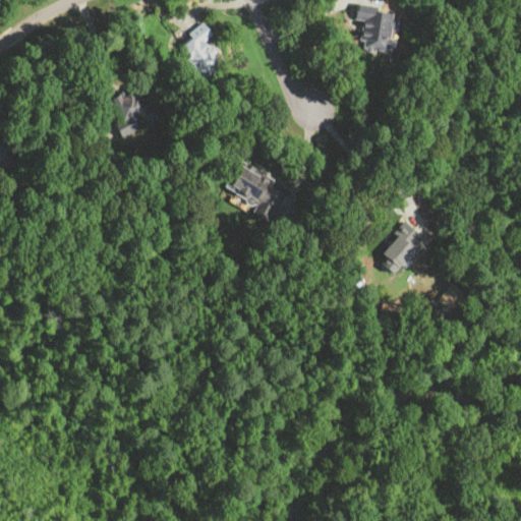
[(354,18),(363,19),(360,47),(391,50),(395,7),(356,3),(354,18)]
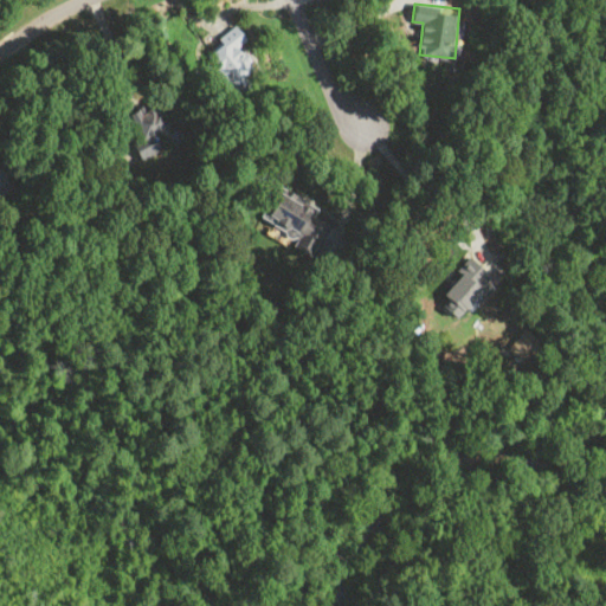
[(250,86),(243,75),(253,68),(239,44),(246,40),(237,25),(214,38),(219,46),(208,52),(234,95),(250,86)]
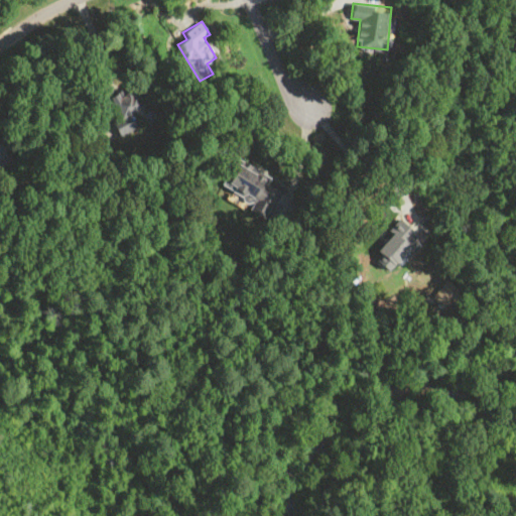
[(114,121),(120,135),(135,128),(129,114),(143,108),(134,87),(111,98),(120,118),(114,121)]
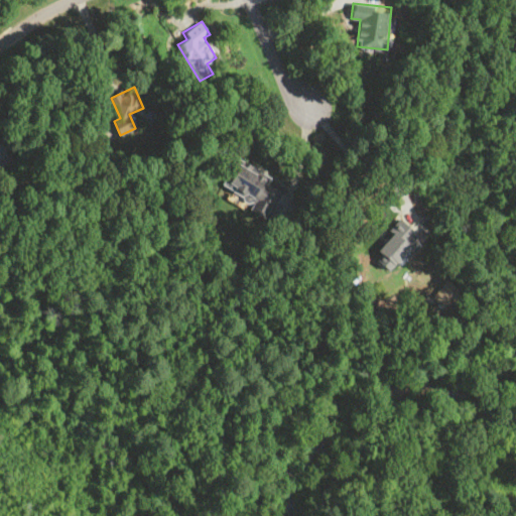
[(0,162),(2,165),(12,156),(0,141),(0,162)]
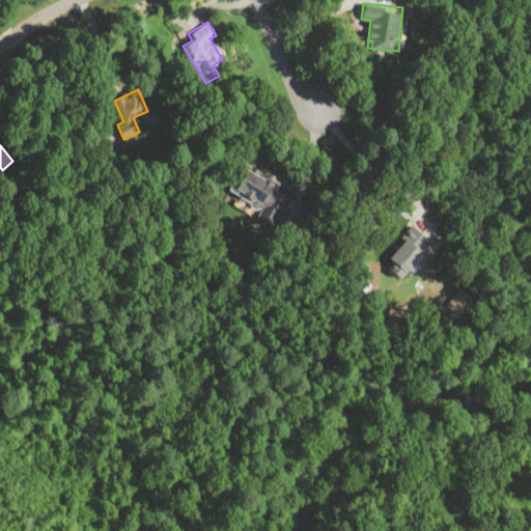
[(228,189),(261,210),(258,215),(274,224),(290,197),(275,188),(279,182),(245,161),(228,189)]
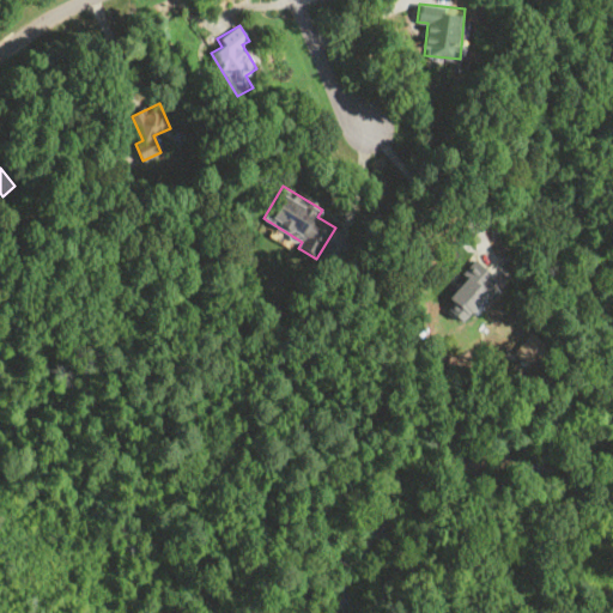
[(451,308),(465,320),(496,289),(487,280),(492,274),(478,260),(445,293),(456,303),(451,308)]
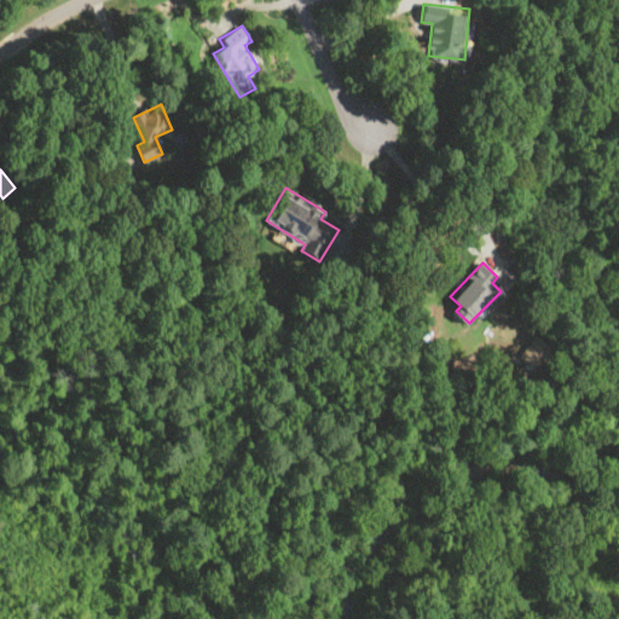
[(510,352),(528,368),(549,346),(531,330),(510,352)]
